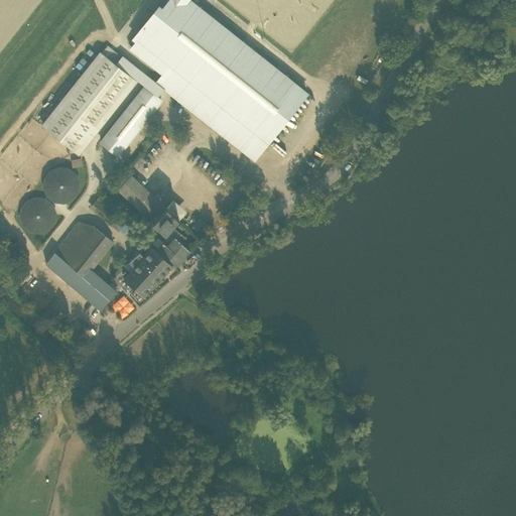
[(157,82),(254,159),(306,94),(187,0),(169,0),(161,10),(158,8),(134,38),(137,40),(131,48),(163,74),(157,82)]
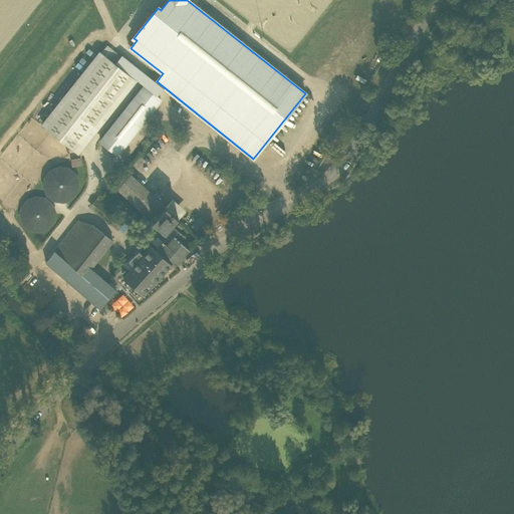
[(107,46),(101,53),(114,64),(121,56),(107,46)]
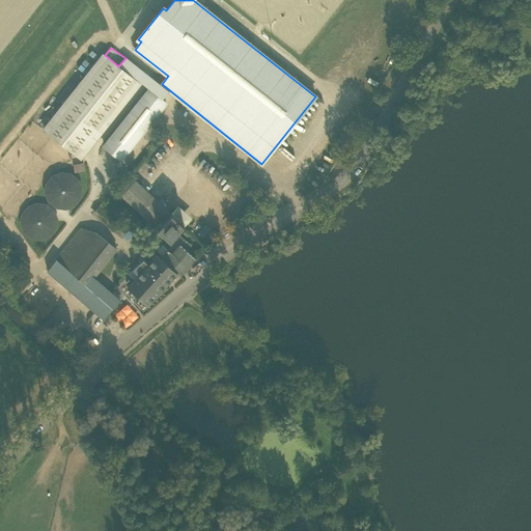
[(139,82),(118,66),(105,55),(104,55),(45,130),(79,158),(139,82)]
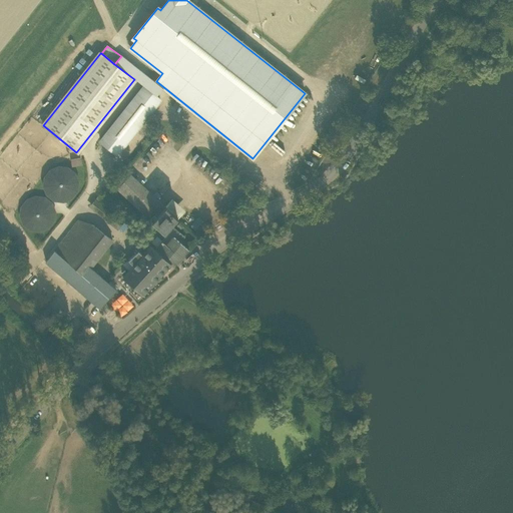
[(116,63),(156,95),(161,88),(121,56),(116,63)]
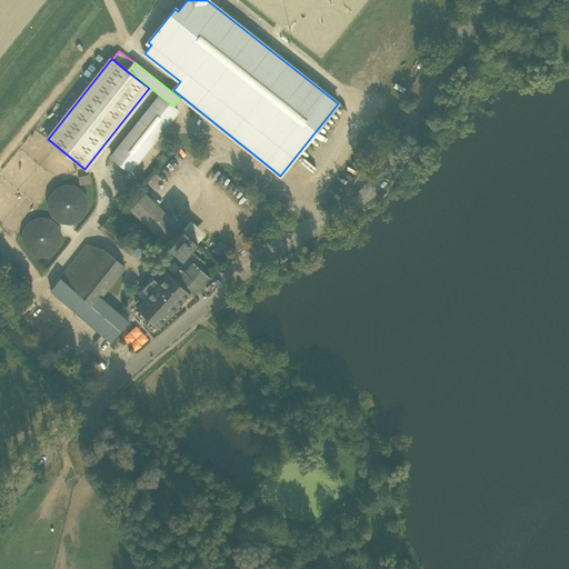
[(111,157),(130,171),(178,111),(159,97),(111,157)]
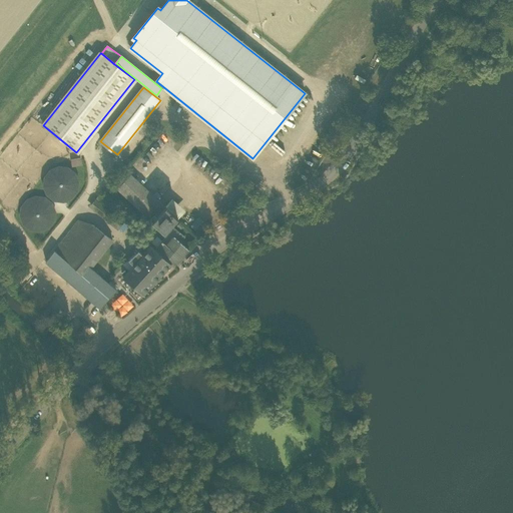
[(44,179),(44,185),(46,192),(50,197),(56,200),(63,201),(70,199),(75,194),(78,188),(78,181),(76,175),(72,170),(66,167),(59,166),(52,168),(47,173),(44,179)]
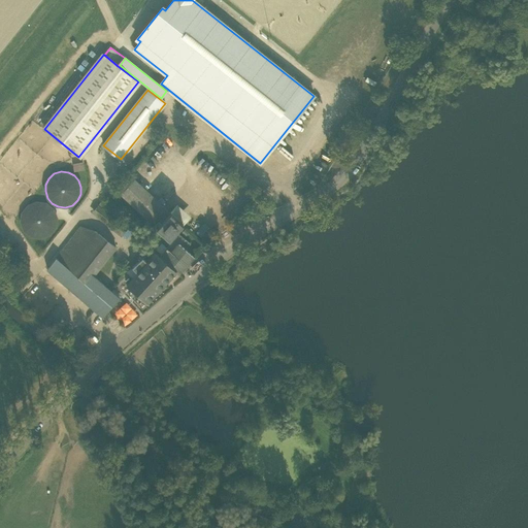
[(121,193),(157,227),(170,212),(134,178),(121,193)]
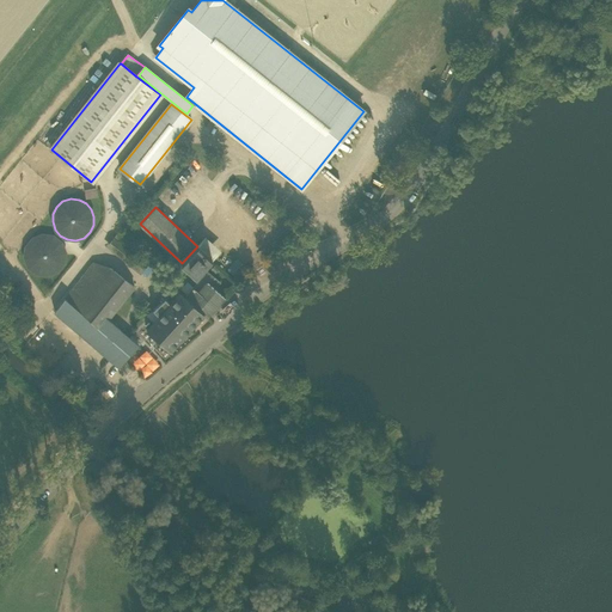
[(24,250),(24,258),(26,265),(31,271),(38,275),(47,276),(55,274),(61,268),(65,261),(66,254),(62,245),(57,239),(50,236),(42,234),(35,237),(28,243),(24,250)]
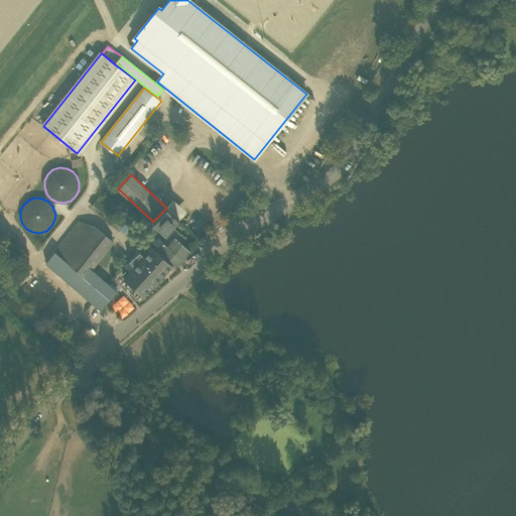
[(91,207),(120,230),(124,224),(96,201),(91,207)]
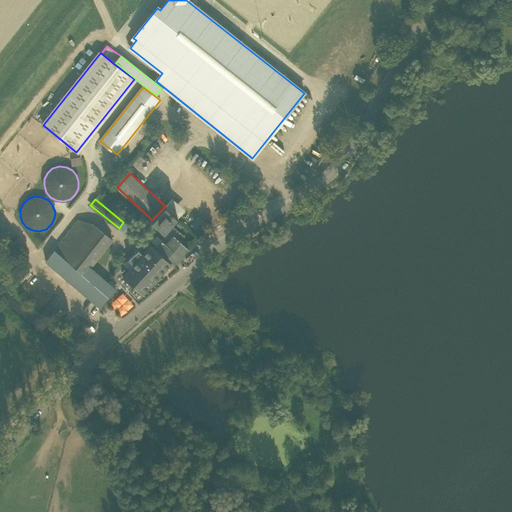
[(177,217),(165,206),(152,220),(163,231),(177,217)]
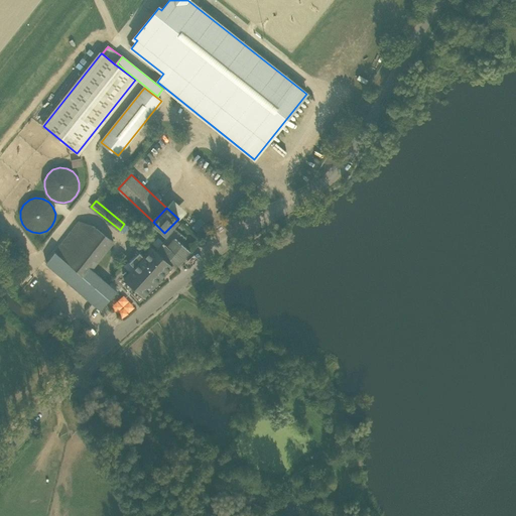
[(54,252),(69,264),(98,228),(94,225),(94,224),(93,224),(92,225),(79,222),(54,252)]
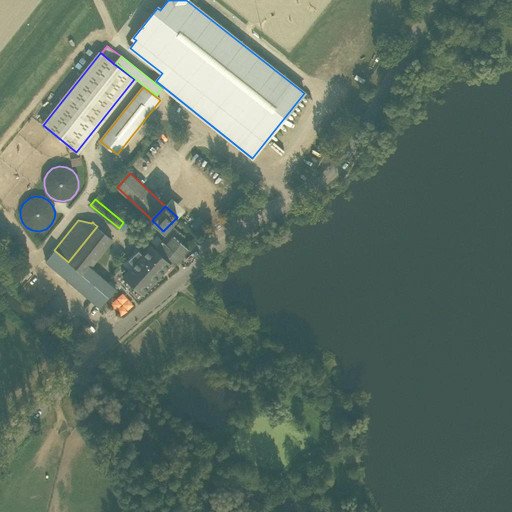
[(112,240),(97,226),(68,262),(83,275),(90,267),(112,240)]
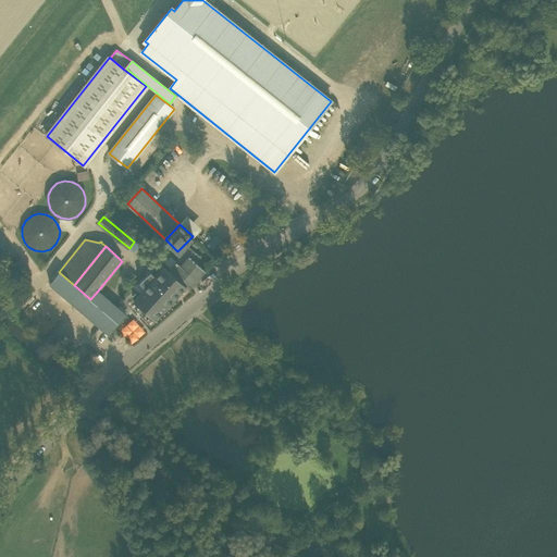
[(188,247),(176,261),(181,265),(189,256),(190,258),(195,252),(188,247)]
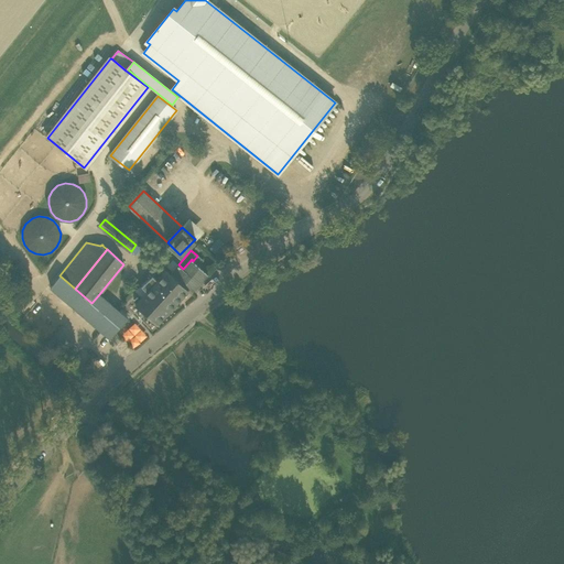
[(203,261),(197,256),(193,261),(198,266),(203,261)]
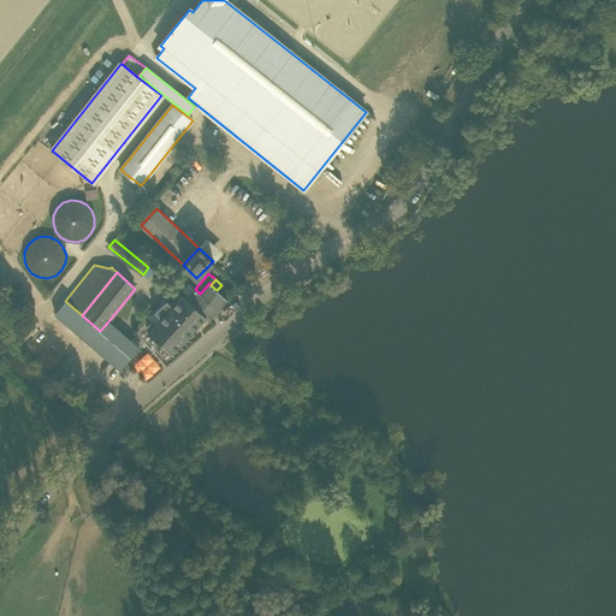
[(217,290),(211,285),(209,283),(200,294),(195,289),(194,290),(217,311),(226,300),(219,292),(217,290)]
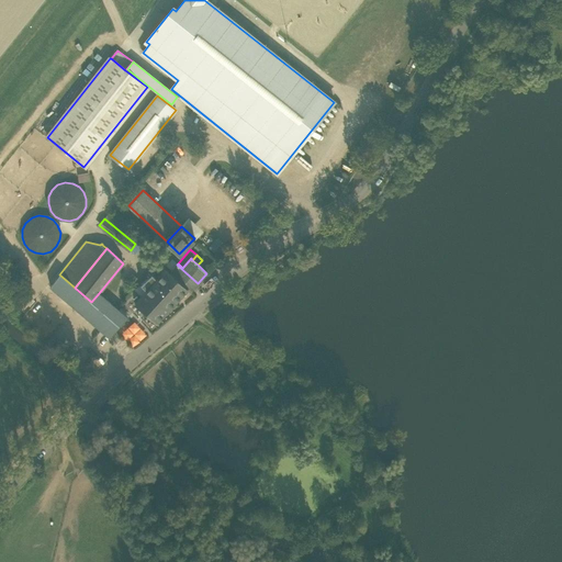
[(198,283),(177,265),(171,270),(170,271),(170,272),(191,292),(198,283)]
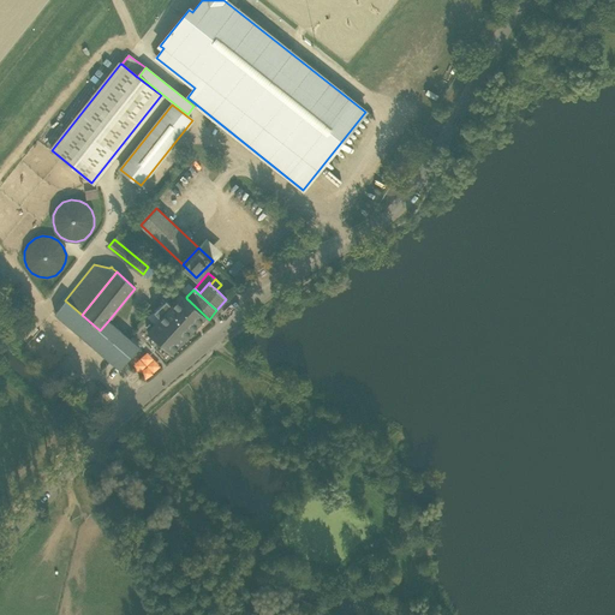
[(147,332),(171,353),(204,317),(208,321),(209,320),(186,298),(185,298),(181,294),(171,306),(160,318),(156,322),(147,332)]
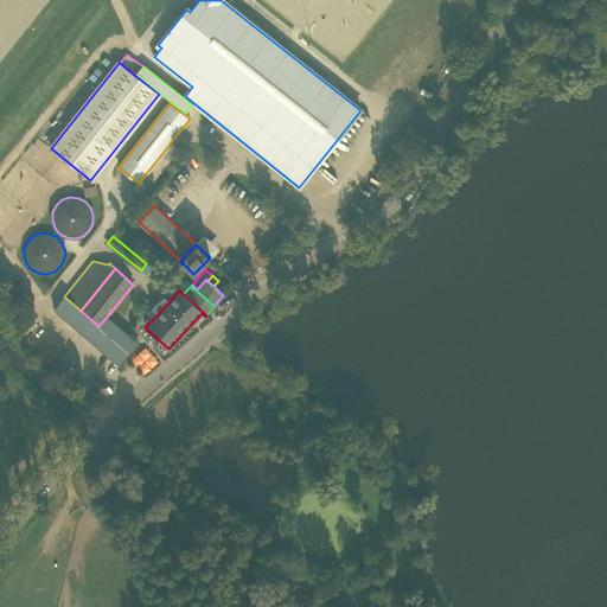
[(117,365),(128,352),(98,326),(81,311),(64,296),(53,310),(117,365)]
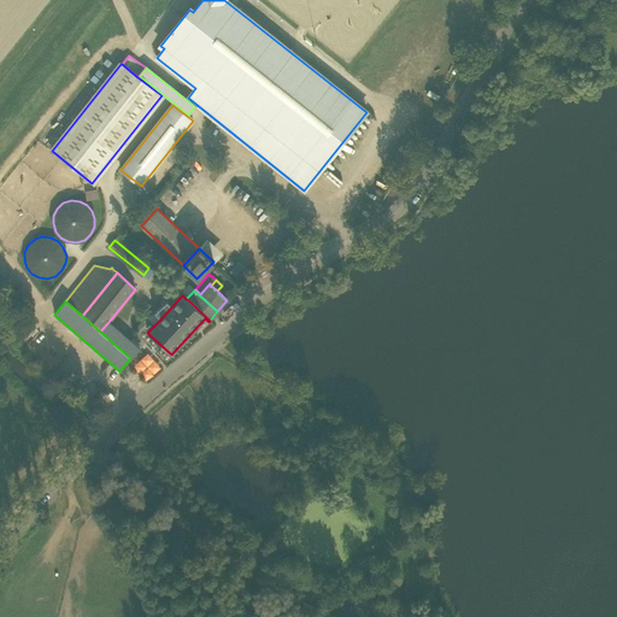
[(166,301),(154,313),(160,319),(171,307),(166,301)]
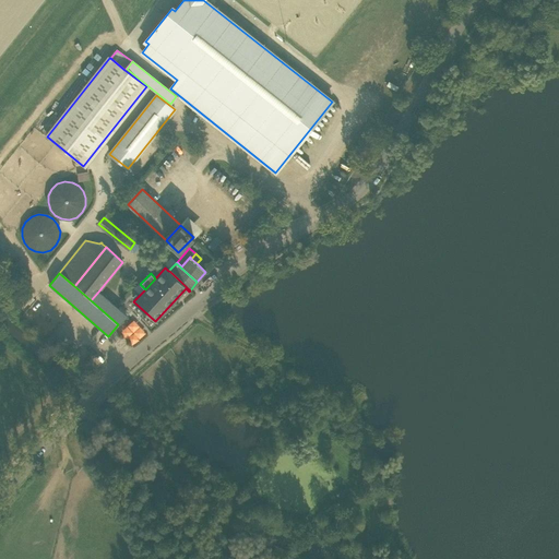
[(142,293),(145,289),(140,284),(137,287),(142,293)]
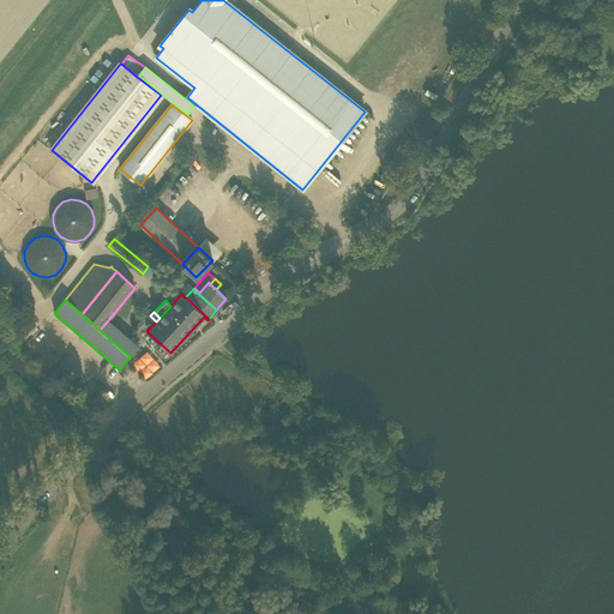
[(139,348),(108,320),(100,330),(130,356),(139,348)]
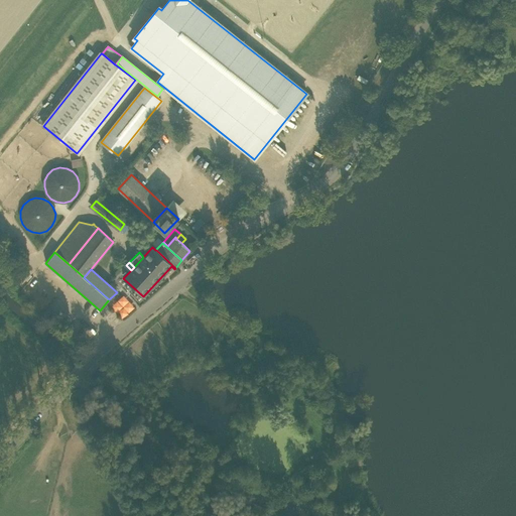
[(109,304),(119,317),(132,308),(123,294),(109,304)]
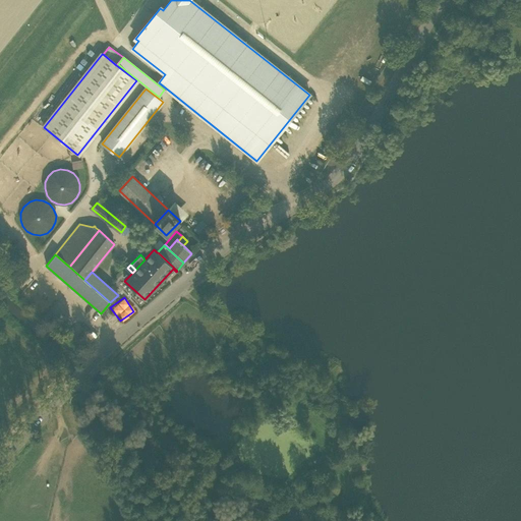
[(337,494),(345,508),(356,501),(347,487),(337,494)]
